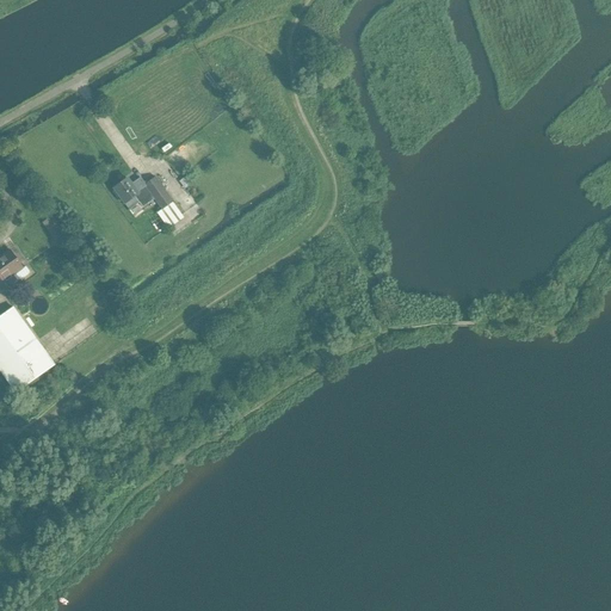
[(187,177),(179,183),(184,190),(192,184),(187,177)]
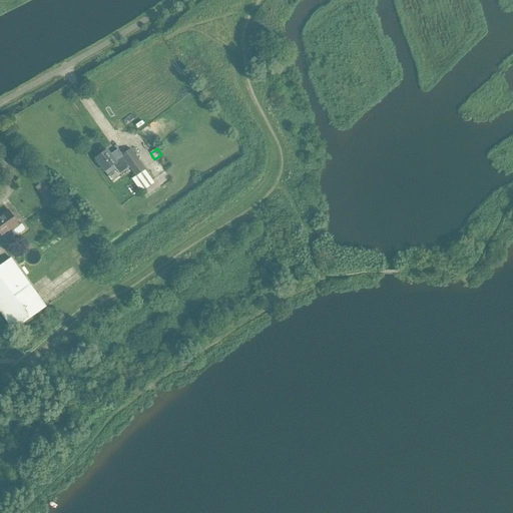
[(106,150),(95,159),(96,161),(95,162),(99,167),(100,166),(108,176),(116,170),(119,175),(129,167),(136,175),(131,179),(141,192),(154,182),(130,150),(122,155),(117,149),(110,155),(106,150)]
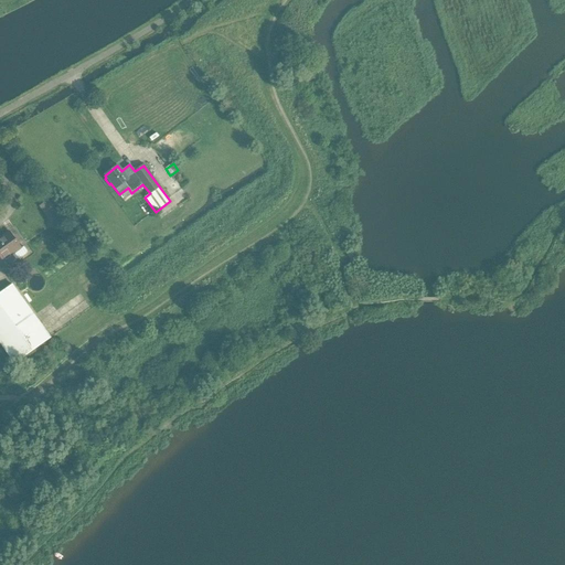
[(27,252),(23,247),(27,245),(14,227),(0,237),(0,258),(2,262),(12,255),(16,259),(18,260),(27,254),(27,252)]
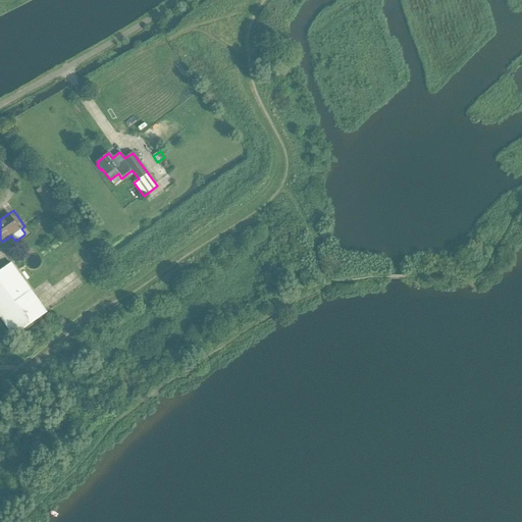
[(11,263),(0,271),(0,317),(13,336),(47,312),(11,263)]
